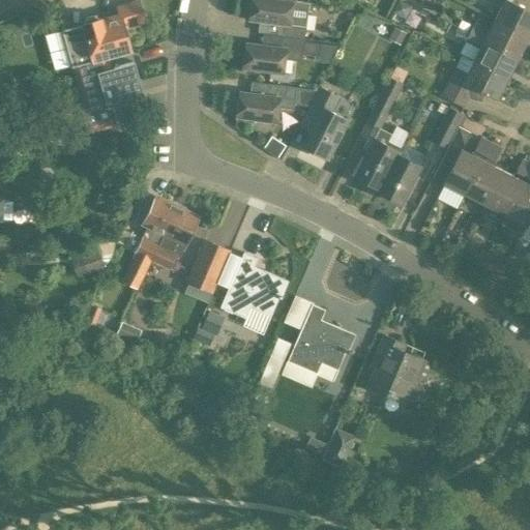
[(281,24),(280,35),(304,39),(305,26),(306,26),(310,2),(294,1),(293,1),(293,2),(274,0),(251,0),(248,21),(248,22),(249,20),(281,24)]
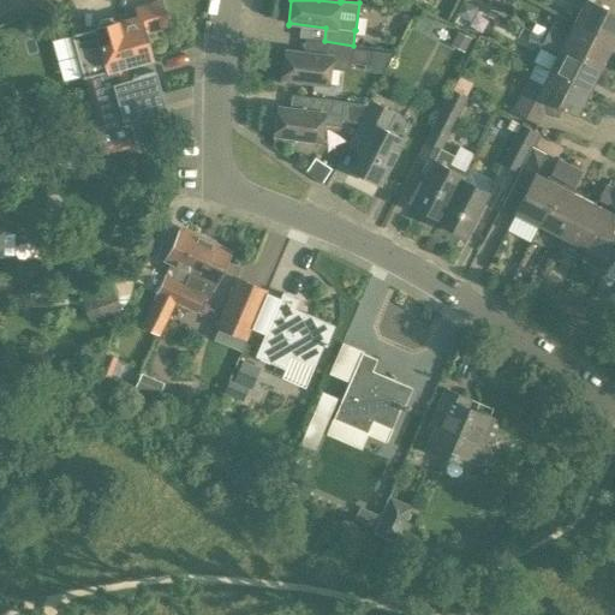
[(595,0),(578,0),(584,4),(583,7),(574,23),(613,43),(614,39),(614,12),(593,3),(595,0)]
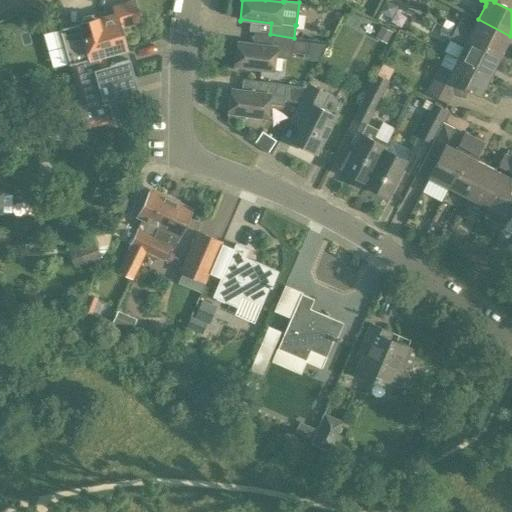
[(133,89),(126,62),(129,61),(129,60),(109,65),(110,69),(106,70),(102,56),(125,49),(119,27),(139,21),(133,1),(112,7),(115,18),(98,23),(97,18),(96,19),(92,16),(82,18),(82,19),(80,23),(79,23),(80,27),(64,32),(72,63),(68,64),(68,65),(70,64),(80,100),(71,102),(79,129),(113,120),(108,103),(115,101),(115,99),(113,95),(133,89)]
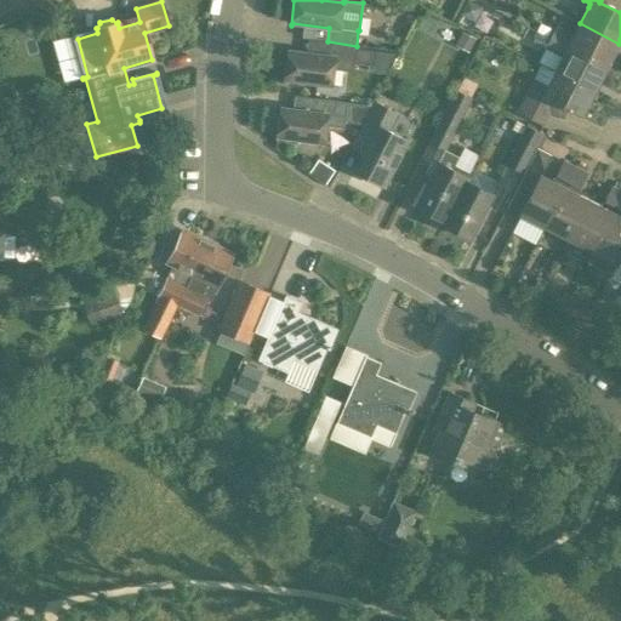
[(550,38),(607,68),(619,44),(580,23),(573,38),(554,28),(550,38)]
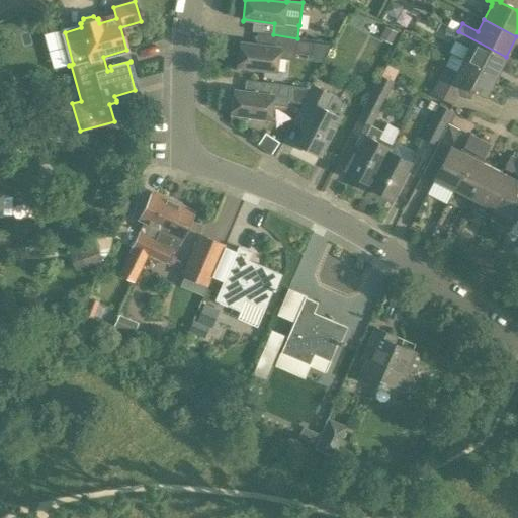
[(450,21),(447,28),(455,32),(459,25),(450,21)]
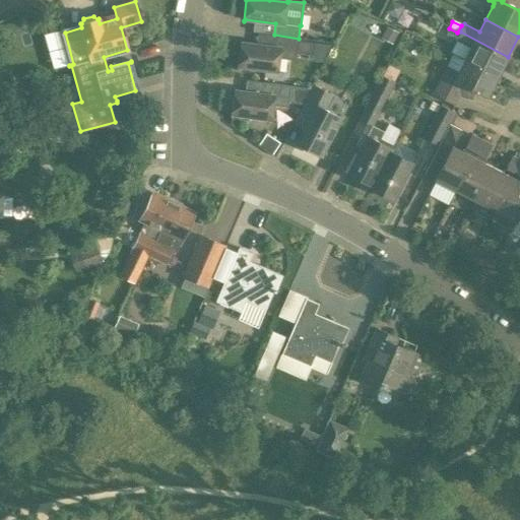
[(397,33),(386,28),(382,39),(392,44),(397,33)]
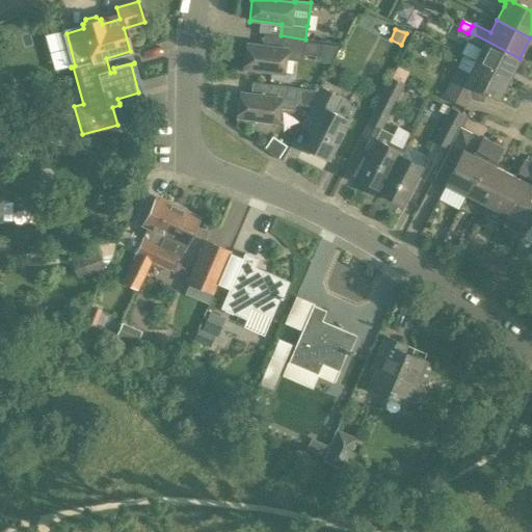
[(475,60),(509,78),(520,58),(471,32),(470,34),(468,33),(459,29),(456,35),(467,41),(481,48),(475,60)]
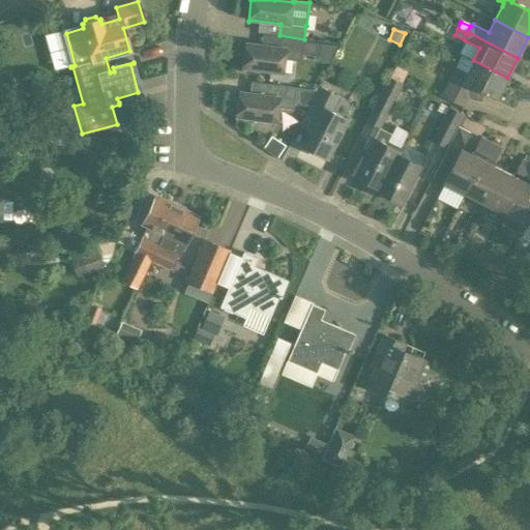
[(336,43),(304,39),(280,35),(277,47),(245,42),(241,72),(282,78),(285,58),(301,60),(302,51),(317,53),(316,58),(328,60),(336,43)]
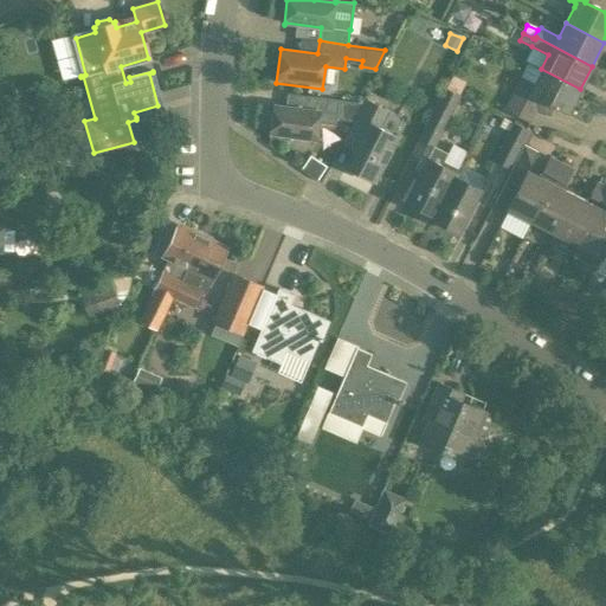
[(567,114),(580,89),(541,69),(534,83),(521,77),(504,110),(530,124),(536,113),(549,118),(554,108),(567,114)]
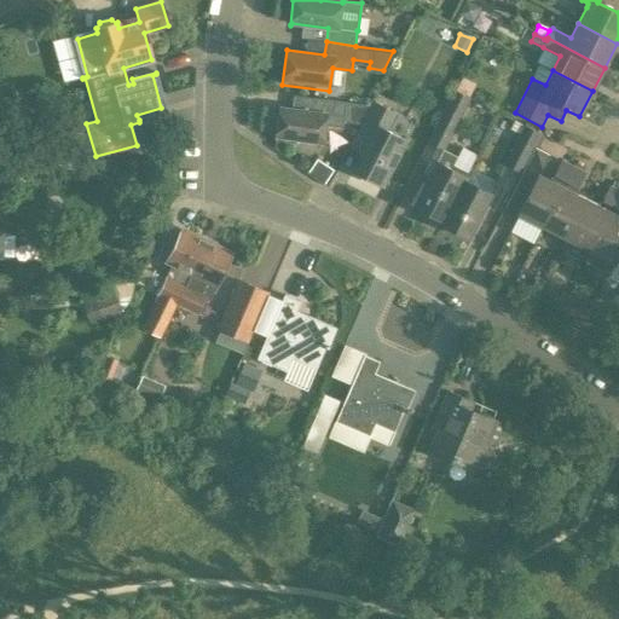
[(472,86),(472,84),(461,77),(455,90),(468,96),(472,86)]
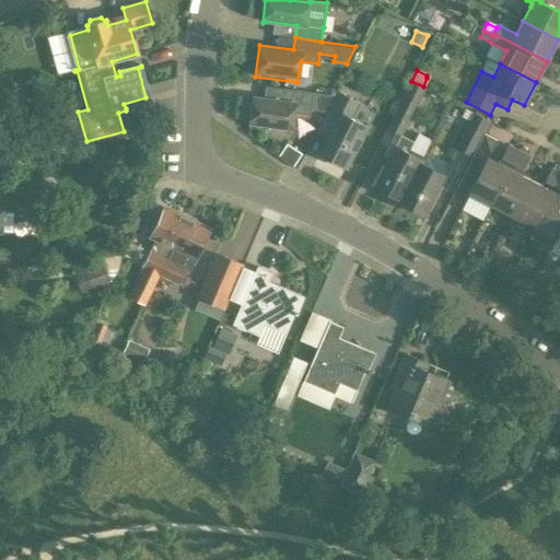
[(387,129),(400,137),(407,124),(424,89),(411,82),(393,117),(387,129)]
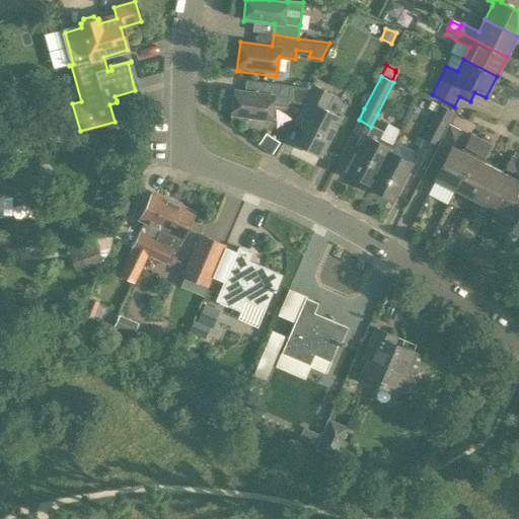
[(234,89),(230,119),(231,119),(231,115),(272,120),(274,105),(289,107),(290,101),(301,103),(308,87),(292,85),(263,81),(261,94),(254,93),(234,90),(235,89),(234,89)]
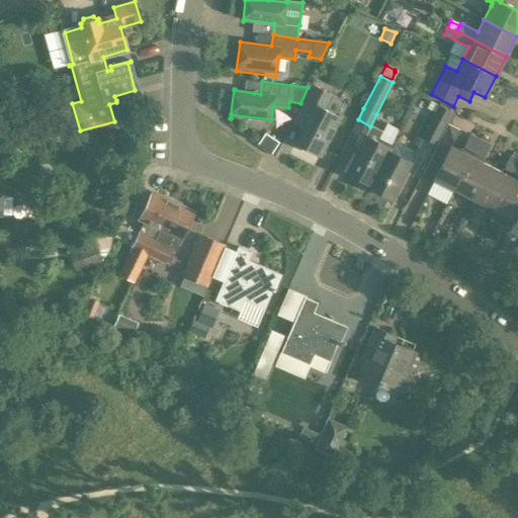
[(307,120),(295,143),(320,156),(339,120),(324,112),(332,98),(310,86),(295,114),(307,120)]
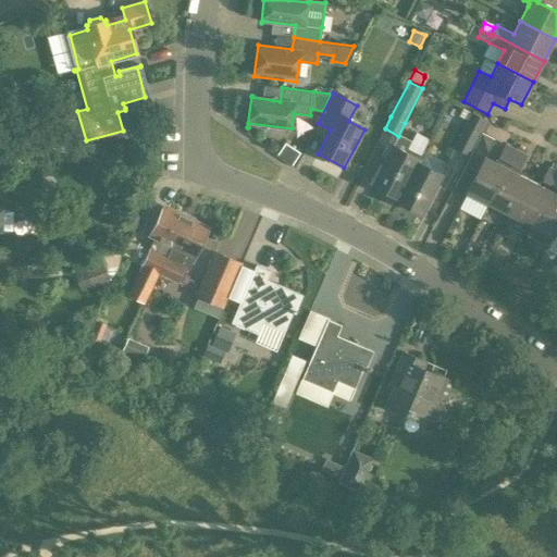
[(468,121),(472,114),(463,110),(460,116),(468,121)]
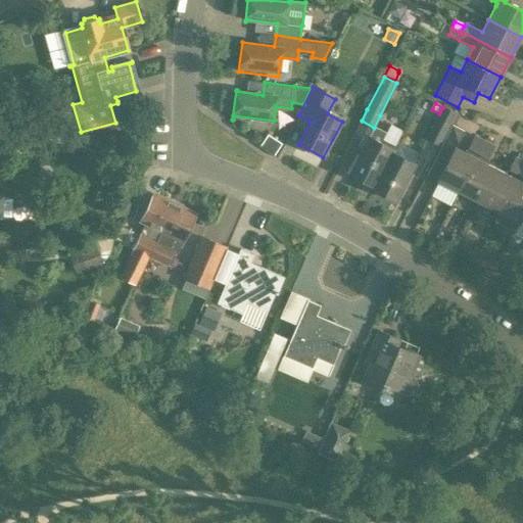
[(427,139),(439,145),(456,113),(443,106),(443,107),(439,113),(427,139)]
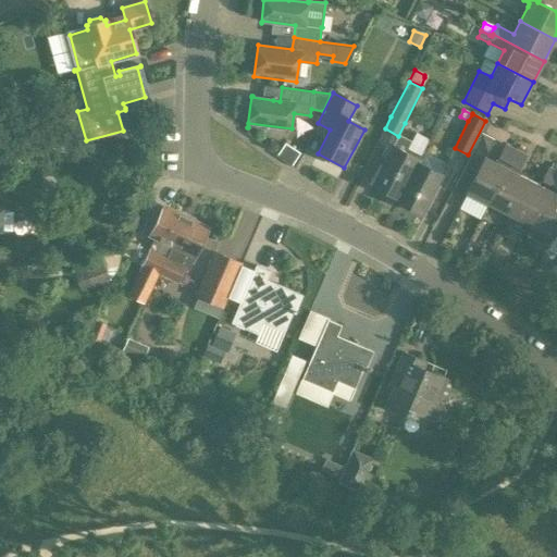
[(378,174),(372,185),(396,198),(423,149),(429,140),(416,134),(411,143),(398,136),(378,174)]
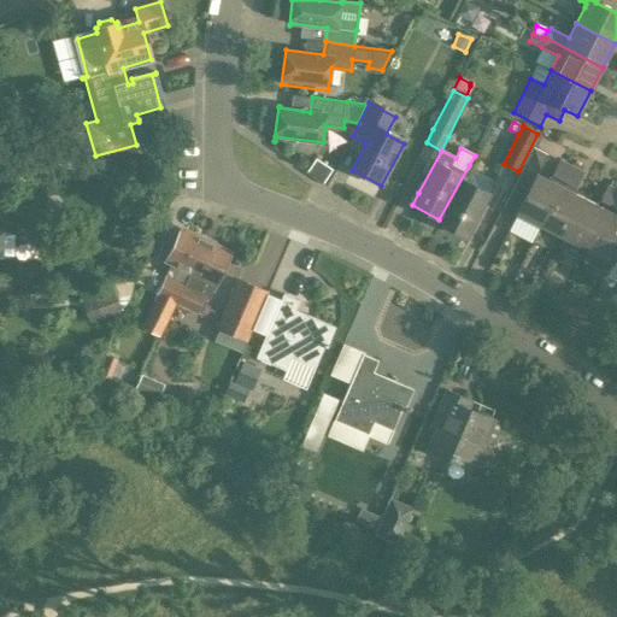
[(515,212),(539,225),(570,165),(559,160),(548,180),(539,174),(548,156),(534,148),(503,207),(515,212)]
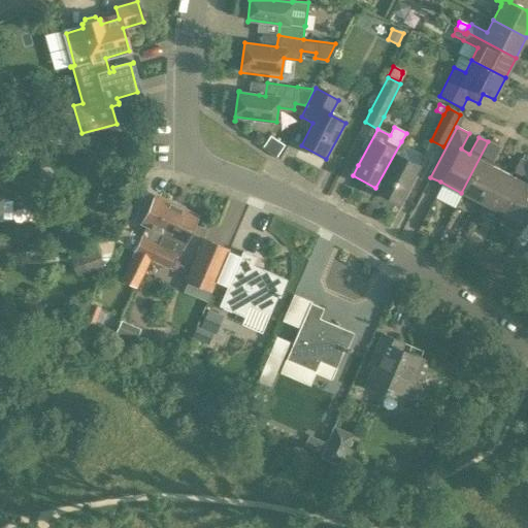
[(262,146),(276,156),(284,143),(269,134),(262,146)]
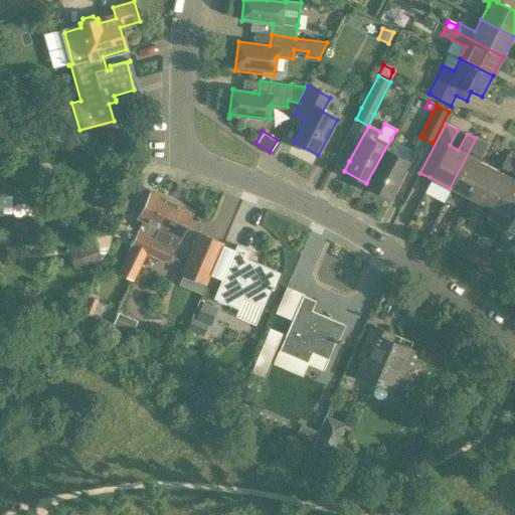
[(402,144),(391,138),(366,183),(365,186),(389,198),(407,161),(396,156),(402,144)]
